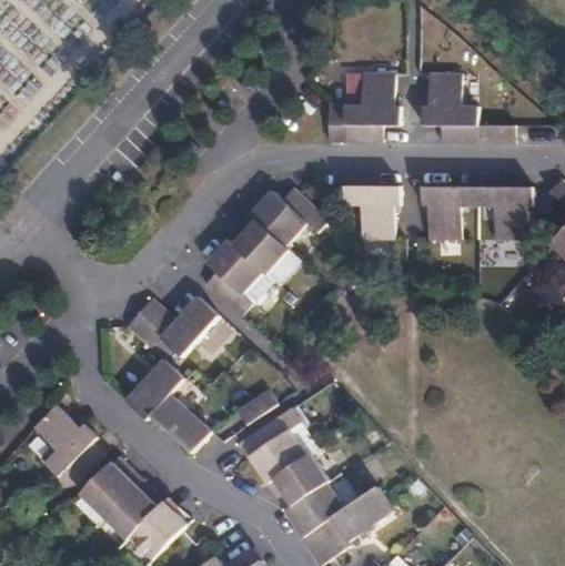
[(328,141),(380,141),(379,124),(397,124),(399,107),(393,107),(393,99),(392,72),(360,71),(360,73),(360,105),(347,104),(345,105),(344,103),(326,103),(328,141)]
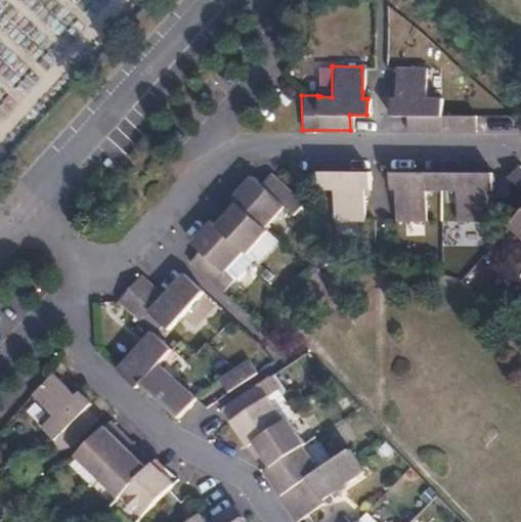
[(405,116),(405,130),(474,130),(474,116),(438,115),(439,97),(425,97),(424,67),(394,67),(395,90),(394,97),(389,97),(389,114),(405,116)]
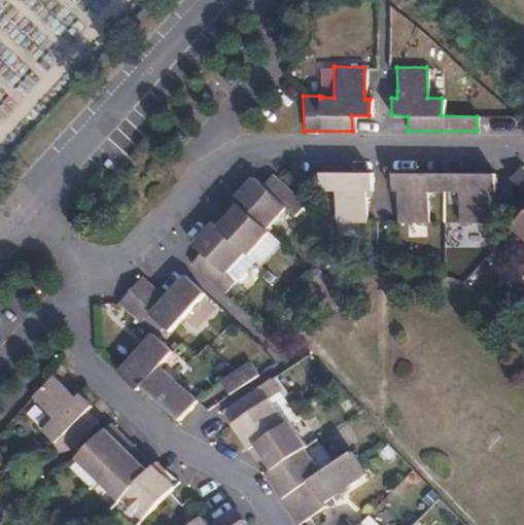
[(322,85),(322,97),(334,98),(334,68),(321,68),(321,84),(322,85)]
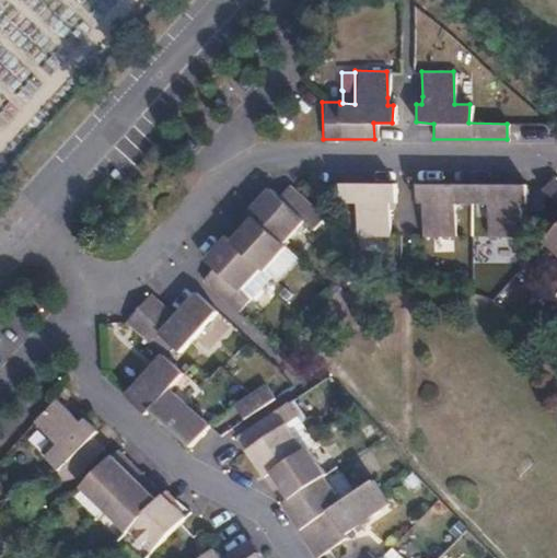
[(556,179),(553,176),(541,188),(556,202),(556,224),(544,240),(556,252),(556,179)]
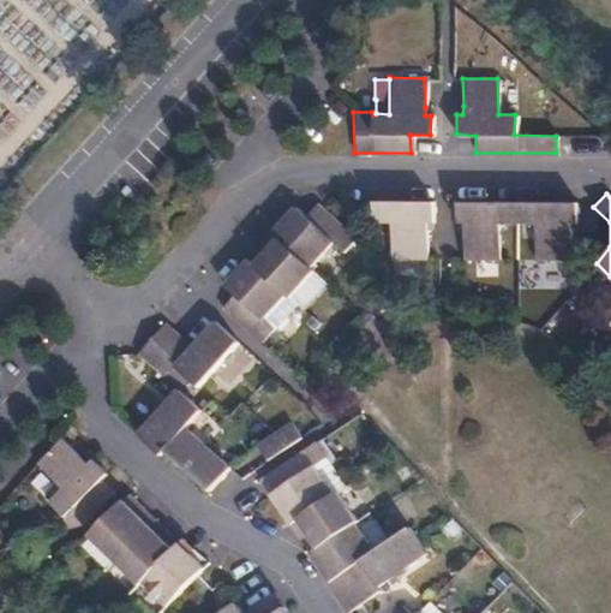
[(389,256),(425,257),(424,227),(425,221),(431,221),(431,202),(371,200),(371,220),(389,221),(389,256)]
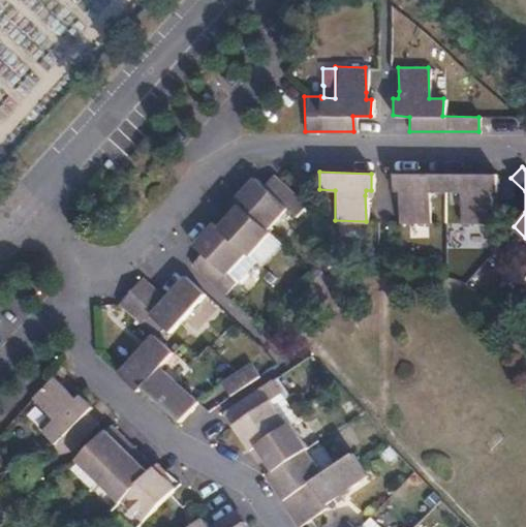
[(398,195),(399,221),(429,222),(429,191),(459,191),(459,221),(490,222),(490,196),(490,191),(495,192),(495,174),(393,173),(392,191),(398,191),(398,195)]
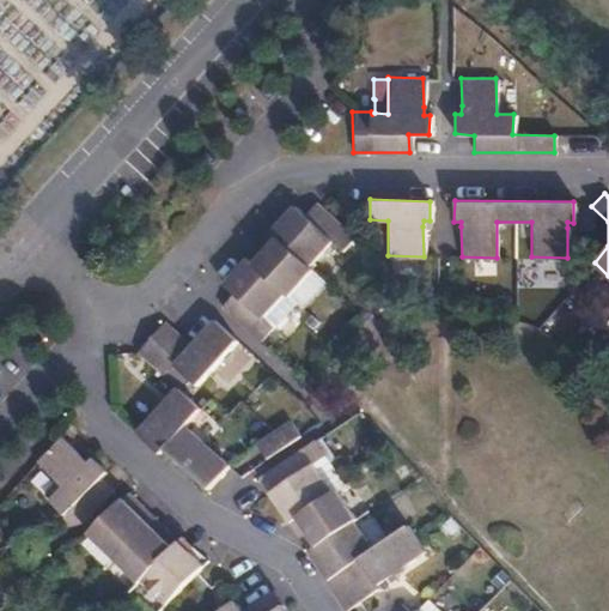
[(226,312),(257,339),(269,328),(257,318),(281,291),(286,295),(310,268),(305,265),(329,237),(340,247),(351,235),(321,206),(309,219),(303,215),(291,204),(268,229),(273,235),(263,247),(256,242),(220,282),(238,298),(226,312)]
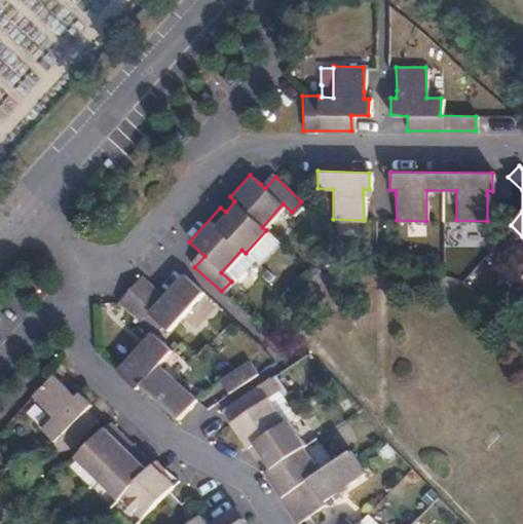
[(167,330),(202,292),(182,273),(162,295),(139,274),(116,300),(139,321),(147,311),(167,330)]
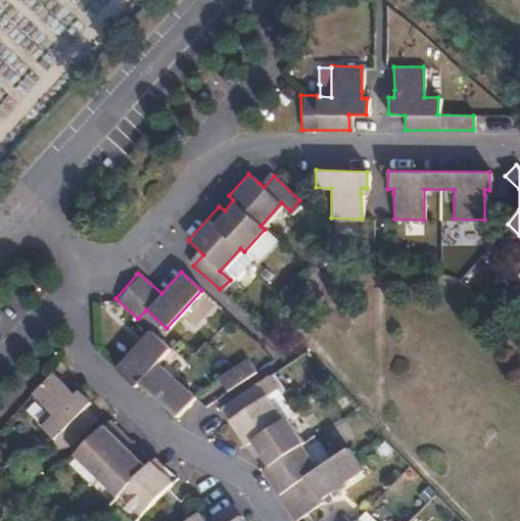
[(169,347),(148,330),(114,366),(134,384),(138,380),(175,416),(193,396),(156,362),(169,347)]
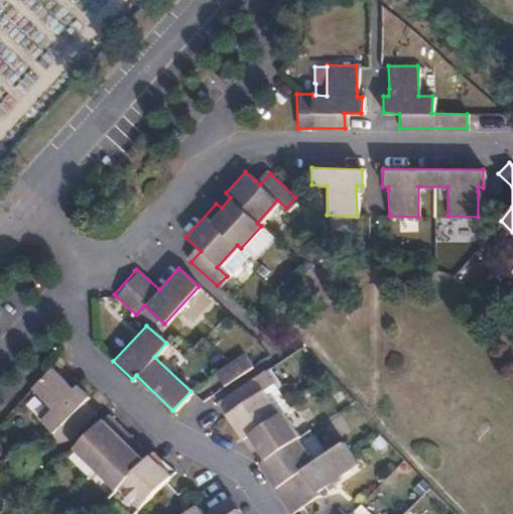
[(221,384),(250,366),(242,353),(214,372),(221,384)]
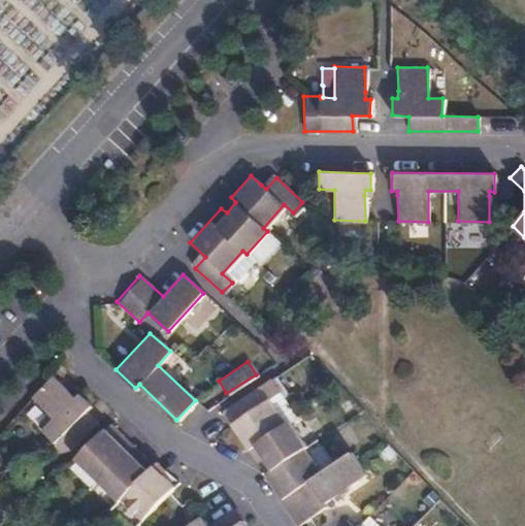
[(50,374),(29,395),(53,418),(40,429),(54,441),(60,435),(70,446),(95,421),(84,411),(90,404),(77,392),(73,397),(69,392),(50,374)]
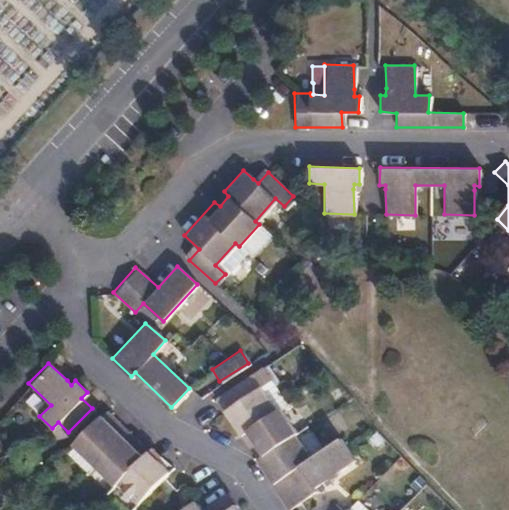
[(288,509),(297,502),(315,490),(314,487),(354,459),(339,437),(309,457),(292,434),(296,432),(279,408),(274,411),(258,387),(269,379),(261,366),(232,385),(239,398),(224,409),(249,447),(256,443),(262,453),(257,457),(268,474),(274,471),(278,478),(270,483),(288,509)]
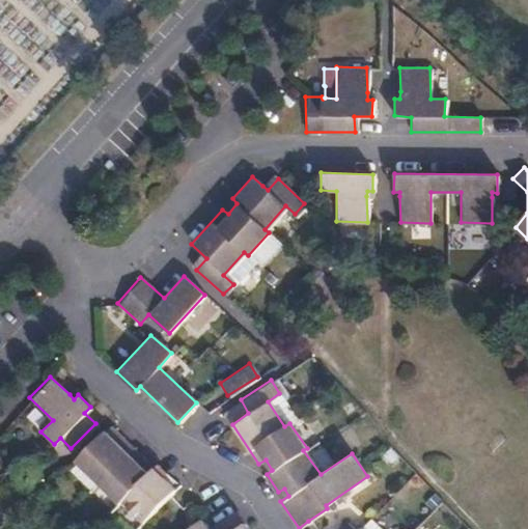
[(104,430),(75,461),(76,462),(96,481),(118,502),(120,501),(141,522),(174,489),(142,456),(136,462),(127,452),(132,446),(121,436),(115,441),(104,430)]
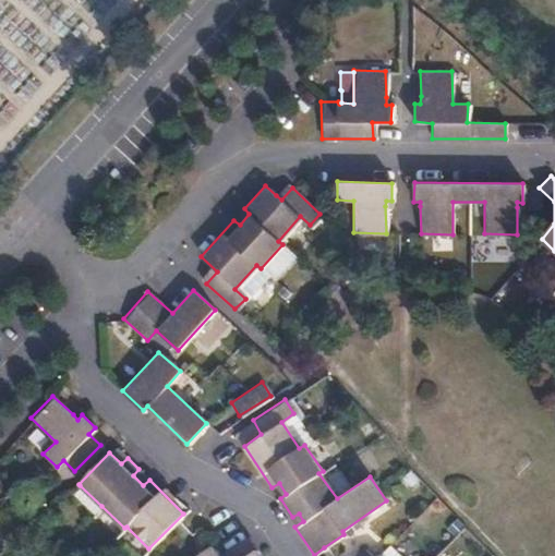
[(95,512),(101,506),(80,485),(73,492),(95,512)]
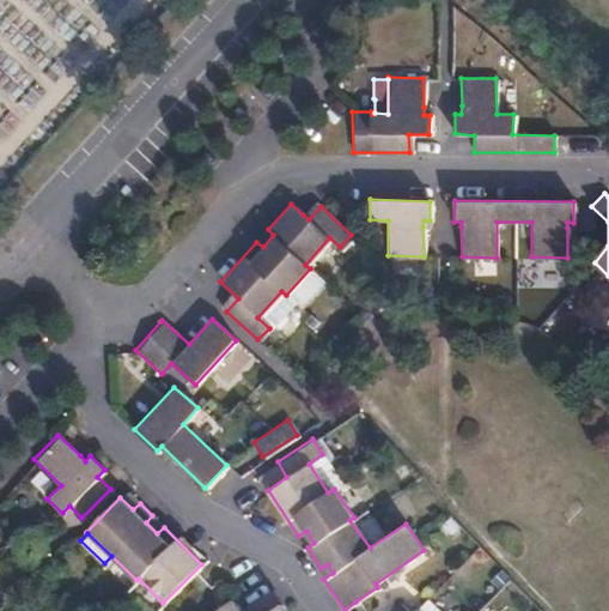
[(239,610),(231,600),(213,610),(286,610),(272,590),(239,610)]
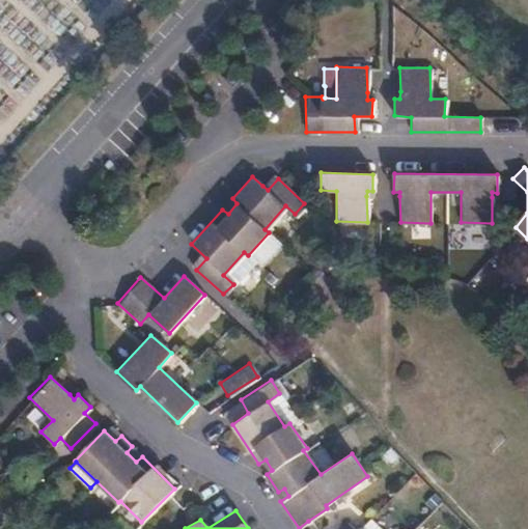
[(362,528),(381,528),(369,517),(360,526),(361,527),(362,528)]
